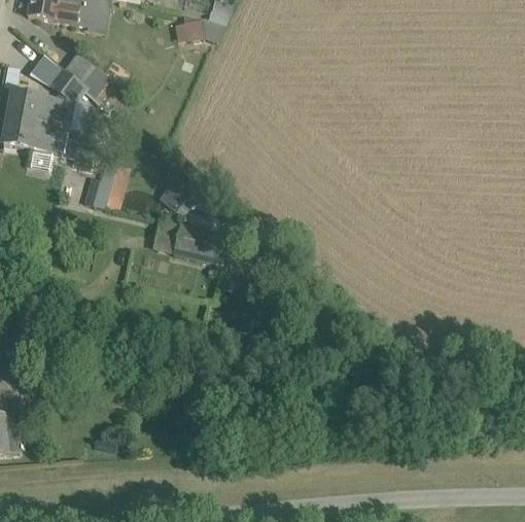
[(28,0),(27,13),(75,22),(75,24),(92,27),(96,0),(28,0)]
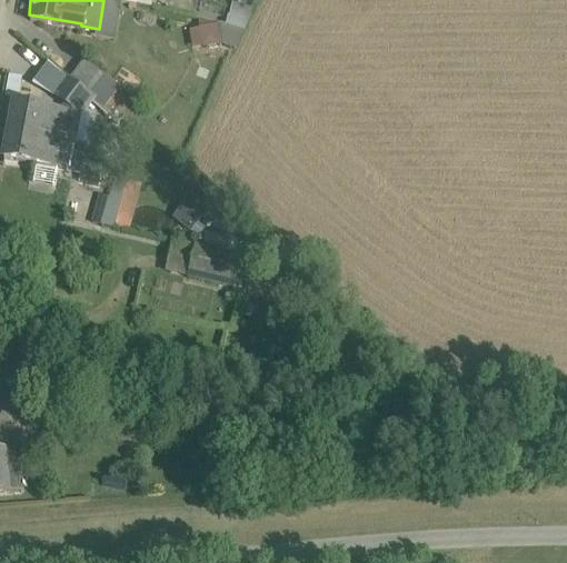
[(197,26),(187,27),(189,44),(199,43),(200,44),(221,41),(230,43),(238,24),(196,14),(197,26)]
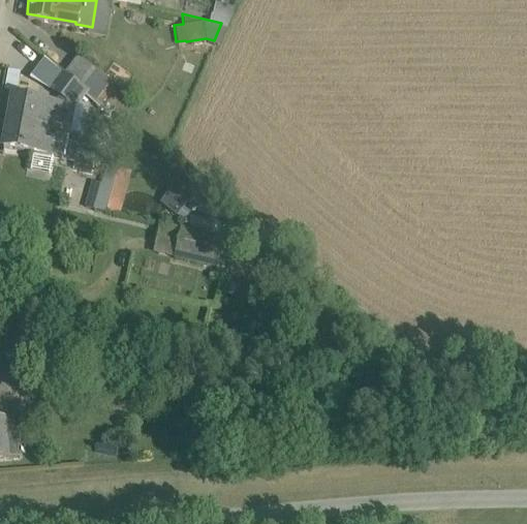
[(94,64),(80,83),(85,87),(96,95),(111,78),(94,64)]
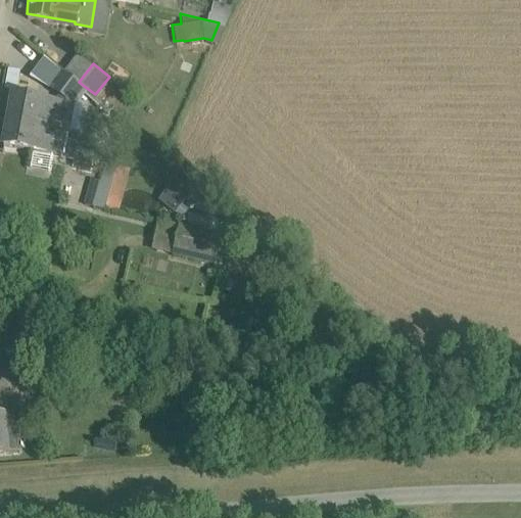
[(11,93),(7,118),(54,127),(66,129),(74,99),(84,86),(79,82),(62,69),(50,85),(60,92),(58,102),(11,93)]
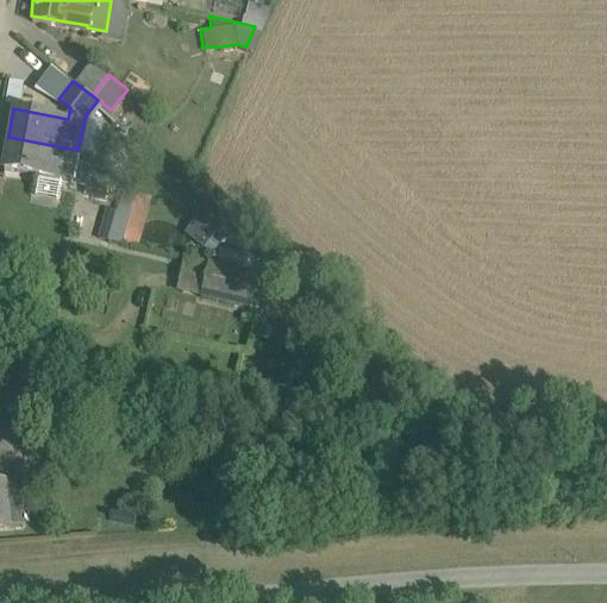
[(77,150),(63,148),(8,137),(4,164),(83,182),(92,152),(77,150)]
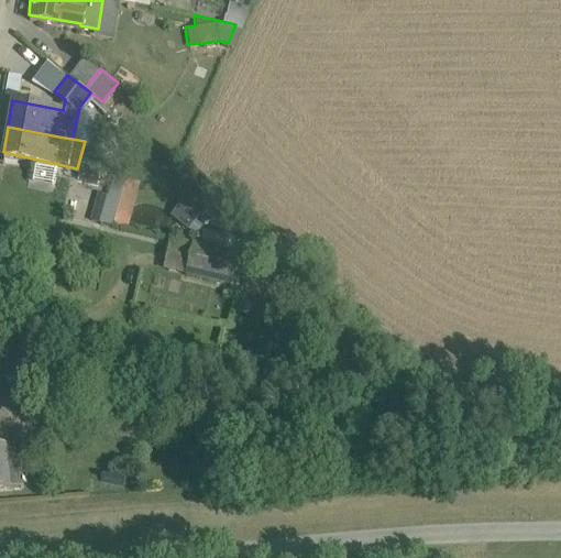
[(182,195),(168,211),(194,231),(201,221),(194,216),(199,208),(182,195)]
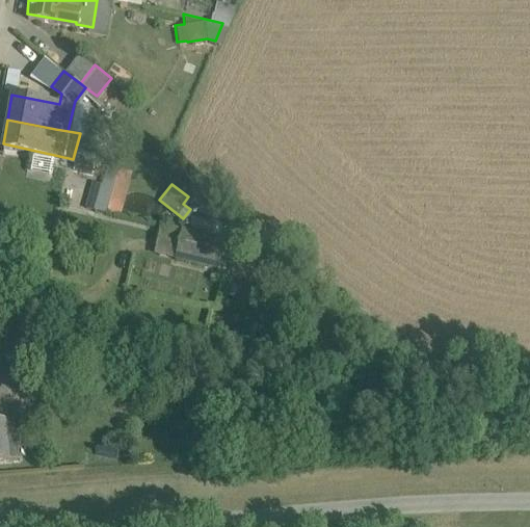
[(182,226),(175,256),(215,265),(217,259),(219,248),(230,251),(245,255),(248,242),(222,236),(182,226)]
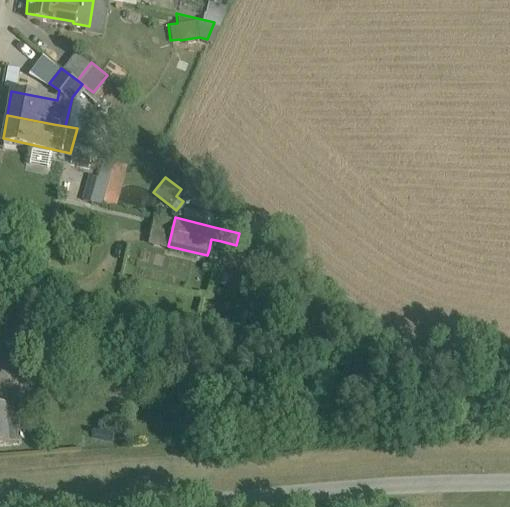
[(0,438),(19,437),(16,398),(0,398),(0,438)]
